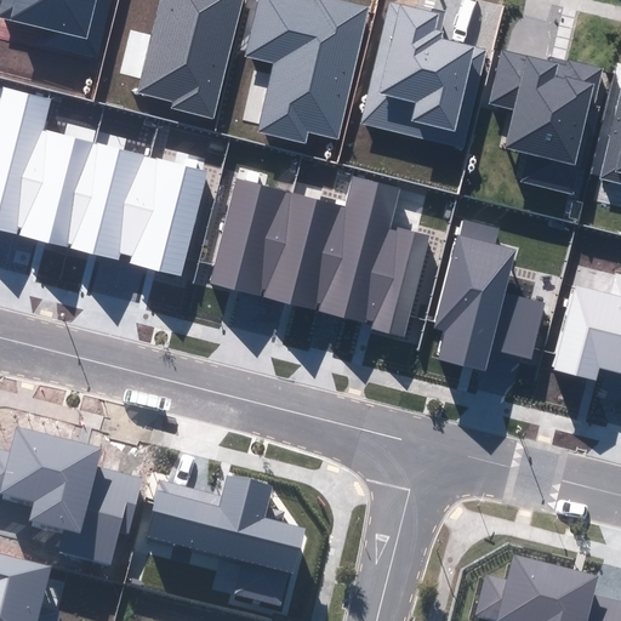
[(0,0),(0,28),(91,52),(104,0),(0,0)]
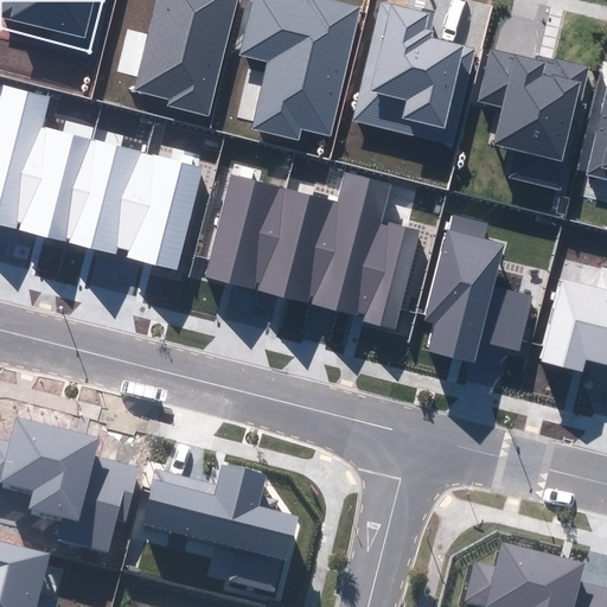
[(154,0),(132,89),(166,97),(165,104),(204,114),(231,0),(154,0)]
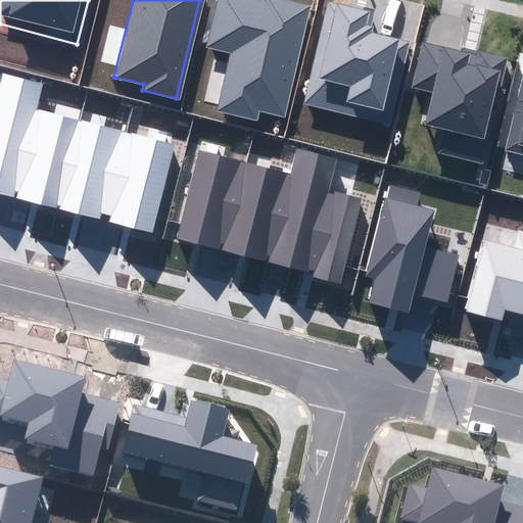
[(215,0),(204,46),(228,51),(215,109),(254,119),(256,110),(282,116),(308,3),(294,0),(215,0)]
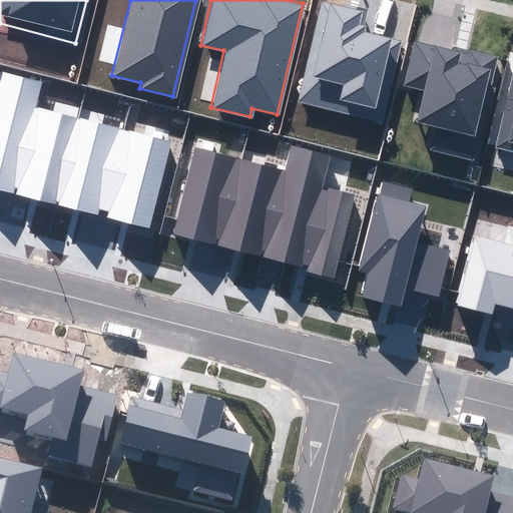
[(323,0),(318,0),(295,101),(378,121),(397,40),(376,35),(359,31),(364,10),(323,0)]
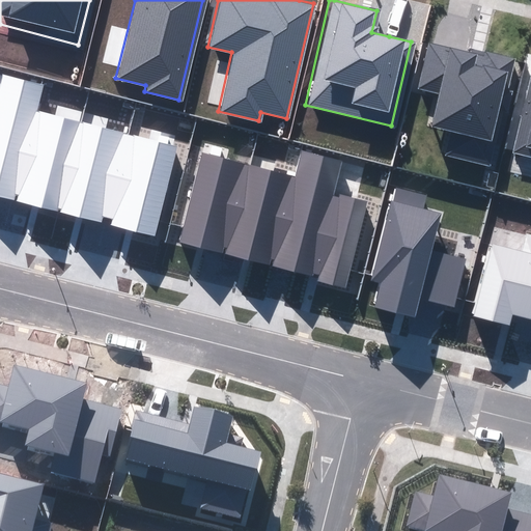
[(452,49),(426,43),(415,86),(434,90),(425,122),(445,128),(438,155),(483,166),(497,110),(502,111),(508,87),(504,86),(511,58),(484,51),(482,56),(452,49)]
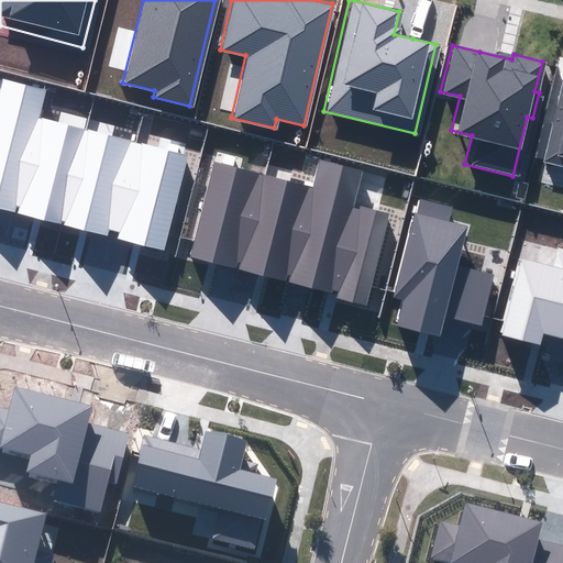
[(562,68),(541,159),(562,164),(562,68)]
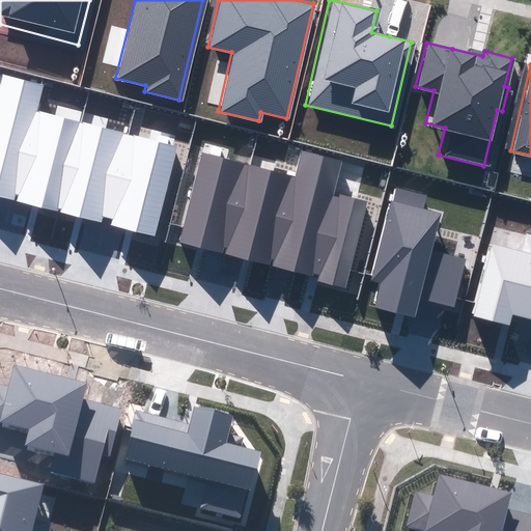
[(15,200),(17,194),(37,110),(44,85),(3,75),(0,88),(0,196),(2,197),(15,200)]
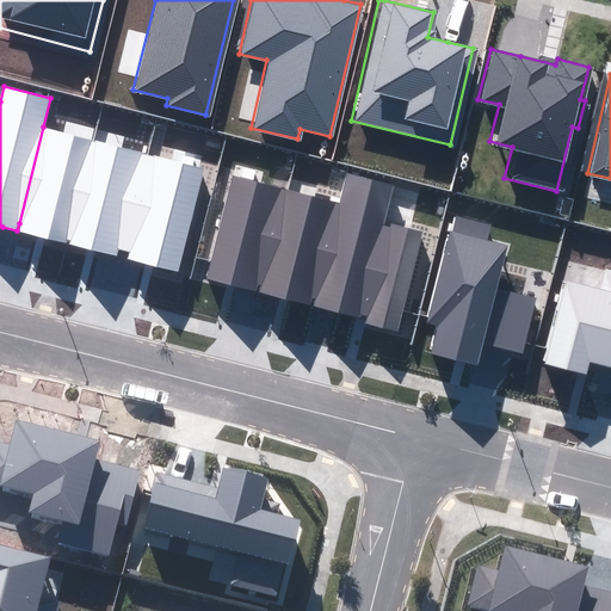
[(68,239),(69,240),(96,140),(43,127),(19,223),(22,223),(20,230),(28,233),(67,242),(68,239)]
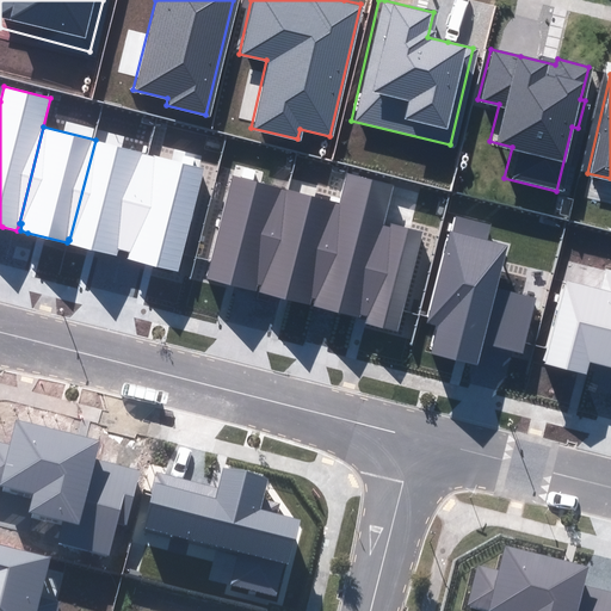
[(124,251),(148,154),(96,140),(69,240),(71,240),(69,245),(110,254),(117,255),(118,250),(124,251)]
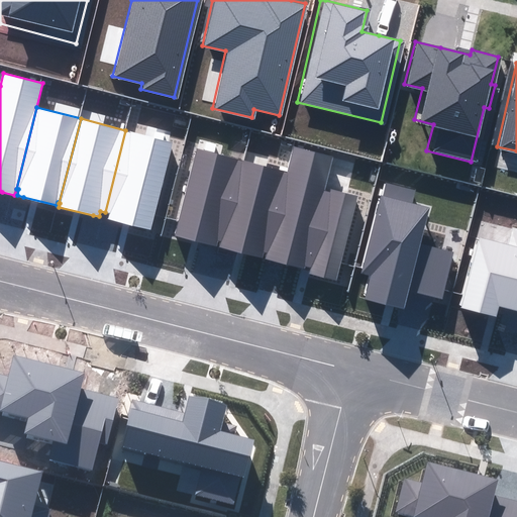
[(173,142),(125,130),(105,212),(109,213),(108,219),(114,220),(151,230),(173,142)]
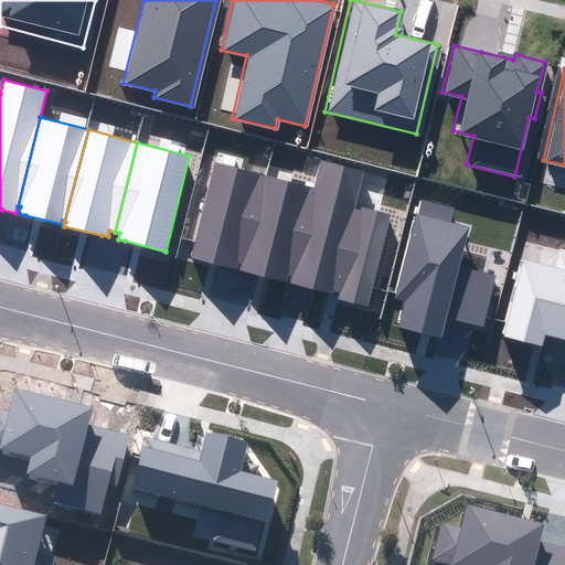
[(243,272),(266,177),(214,161),(191,257),(228,267),(237,269),(238,263),(242,264),(241,270),(243,272)]
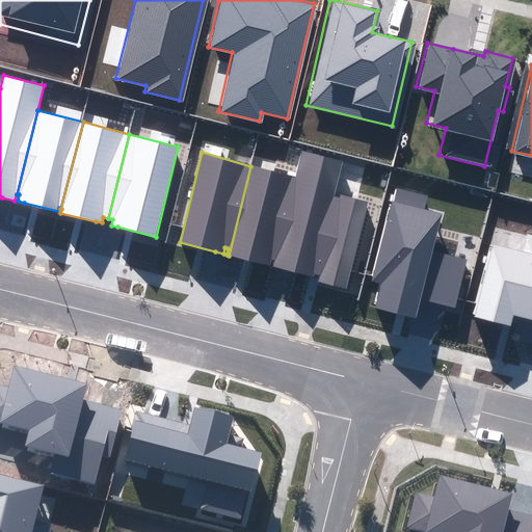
[(303,153),(297,178),(275,267),(283,269),(314,276),(315,274),(320,276),(318,281),(346,288),(368,203),(342,195),(341,200),(333,197),(342,162),(303,153)]
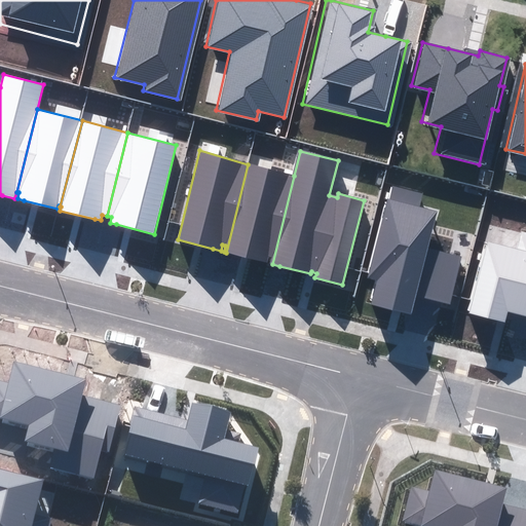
[(272,264),(294,176),(248,164),(226,253),(233,254),(267,263),(269,257),(271,258),(270,264),(272,264)]
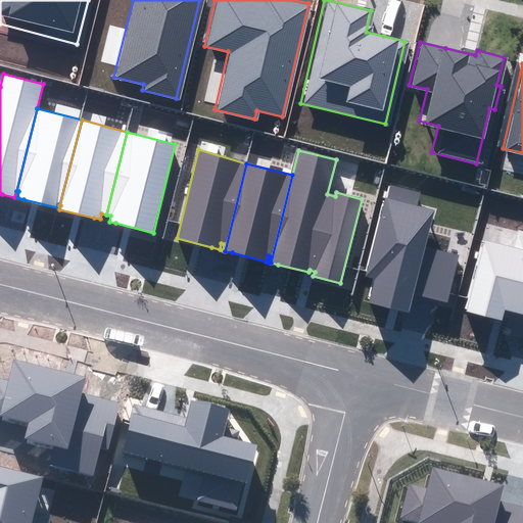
[(384,198),(364,277),(374,279),(368,302),(410,313),(414,296),(429,300),(447,305),(460,255),(426,247),(436,210),(417,205),(420,193),(389,186),(386,198),(384,198)]
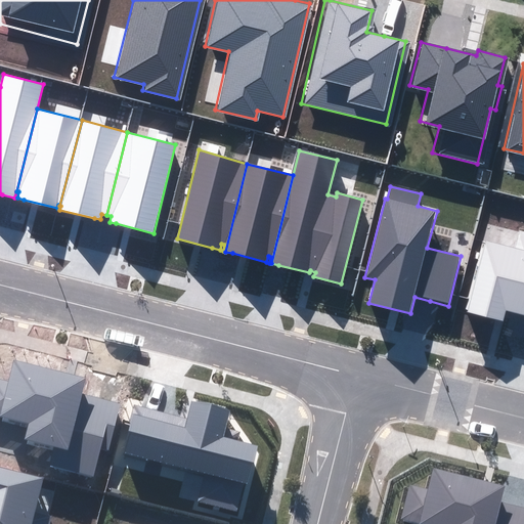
[(512,248),(484,239),(465,310),(499,319),(503,308),(523,314),(523,229),(517,228),(512,248)]
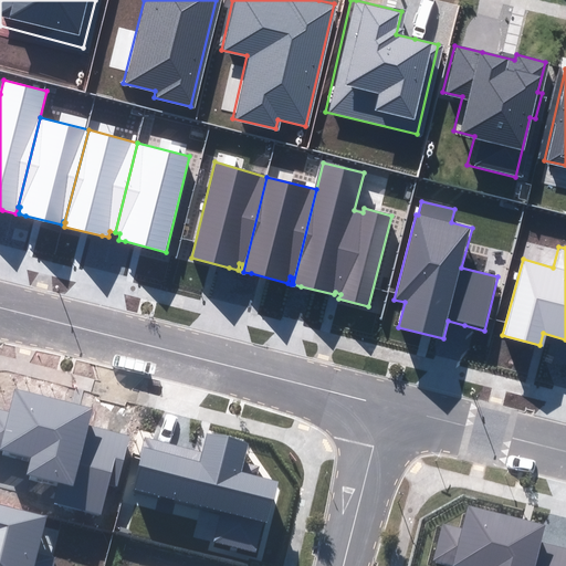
[(52,503),(102,515),(109,485),(117,488),(129,436),(107,430),(87,425),(92,408),(16,389),(10,411),(0,409),(0,449),(4,451),(3,456),(31,462),(27,477),(30,477),(29,480),(56,486),(52,503)]
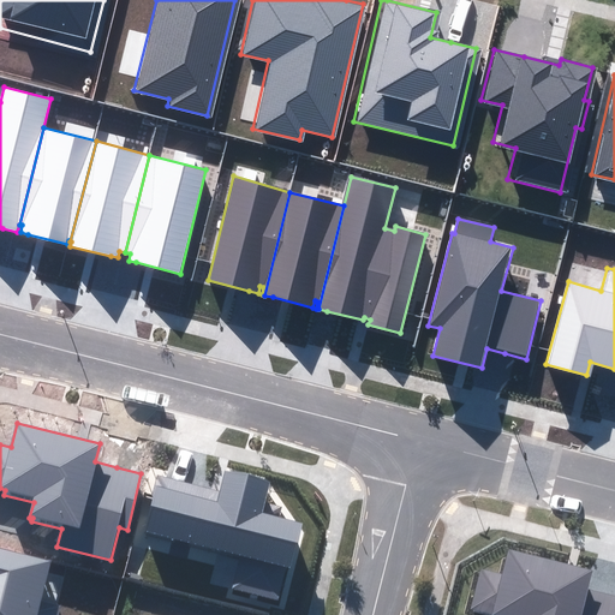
[(186,484),(157,477),(144,533),(239,557),(231,589),(279,599),(286,567),(291,568),(302,524),(279,519),(282,507),(264,503),(269,482),(225,471),(220,493),(186,484)]
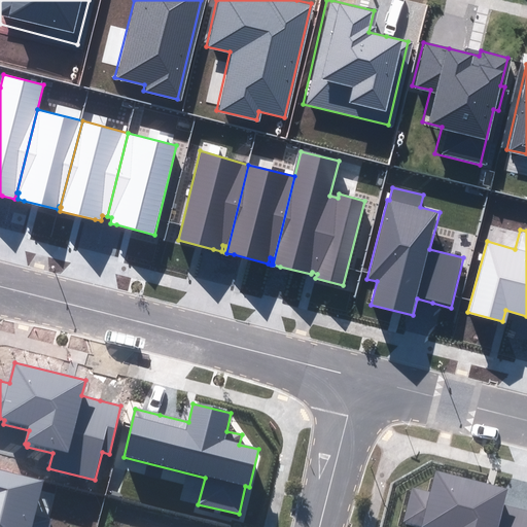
[(0,526),(47,526),(50,519),(35,515),(43,481),(0,469),(0,526)]
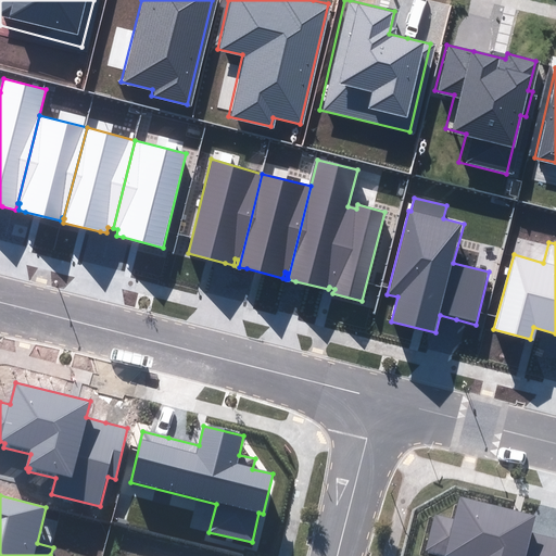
[(454,521),(433,516),(425,552),(444,555),(443,555),(555,555),(555,539),(544,536),(532,533),(535,517),(459,498),(454,521)]
